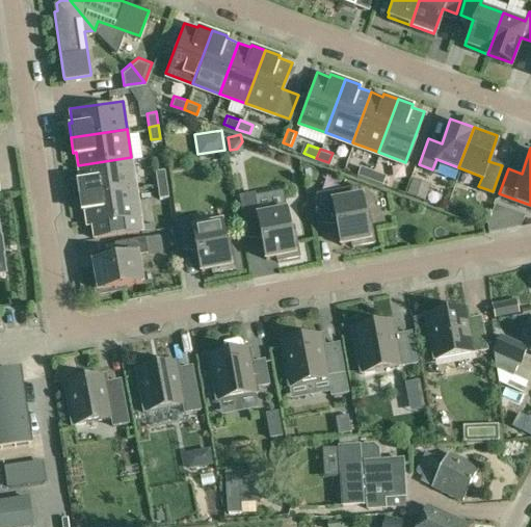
[(77,178),(79,193),(135,185),(131,157),(78,165),(80,178),(77,178)]
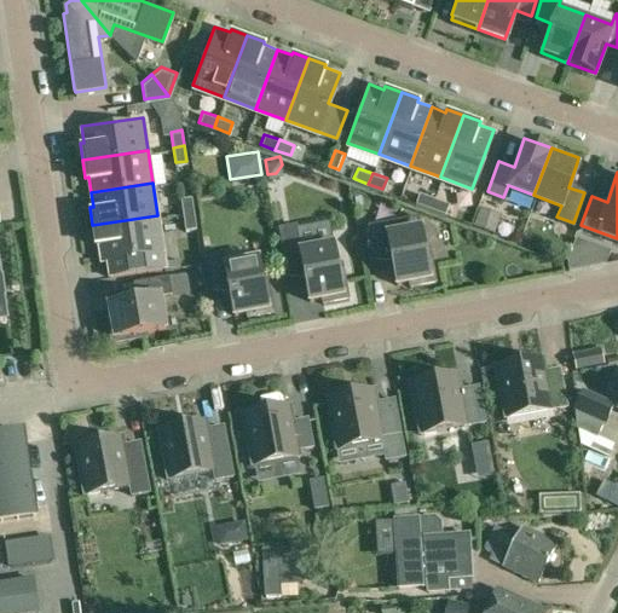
[(415,201),(429,206),(434,196),(419,190),(415,201)]
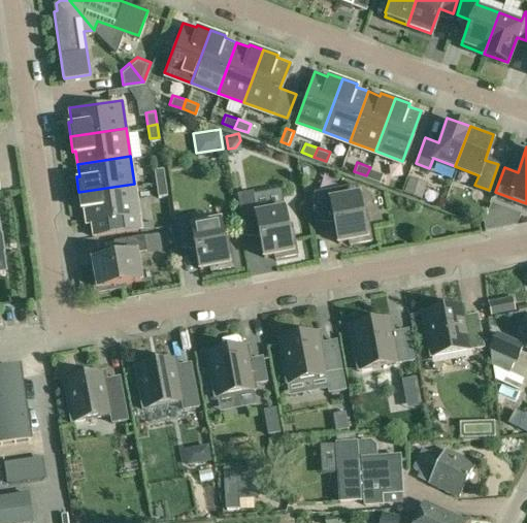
[(154,167),(156,181),(165,180),(163,166),(154,167)]
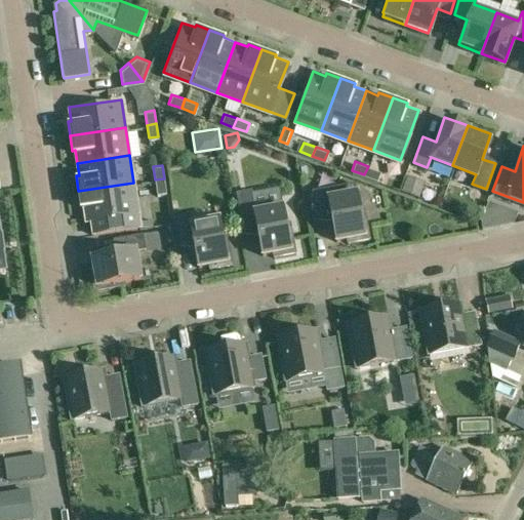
[(368,166),(364,174),(376,180),(380,170),(368,166)]
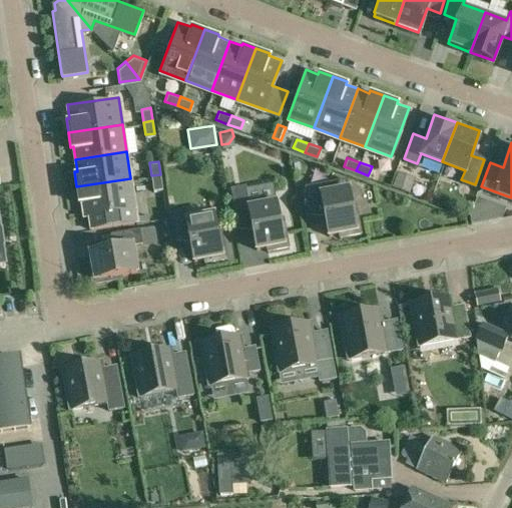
[(398,168),(393,183),(408,189),(413,174),(398,168)]
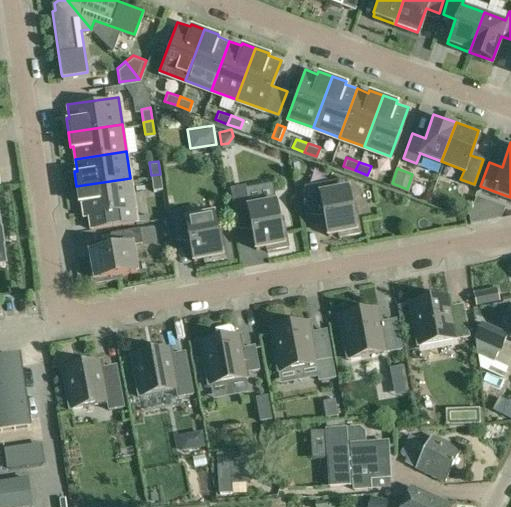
[(160,174),(151,175),(153,188),(162,187),(160,174)]
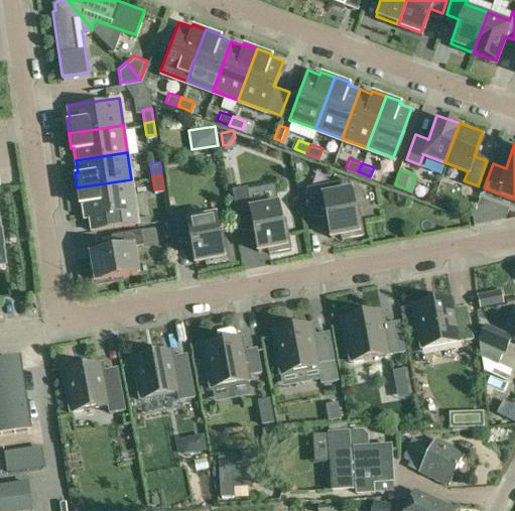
[(340,232),(341,236),(363,232),(357,203),(353,203),(348,177),(306,185),(311,211),(326,209),(330,234),(340,232)]
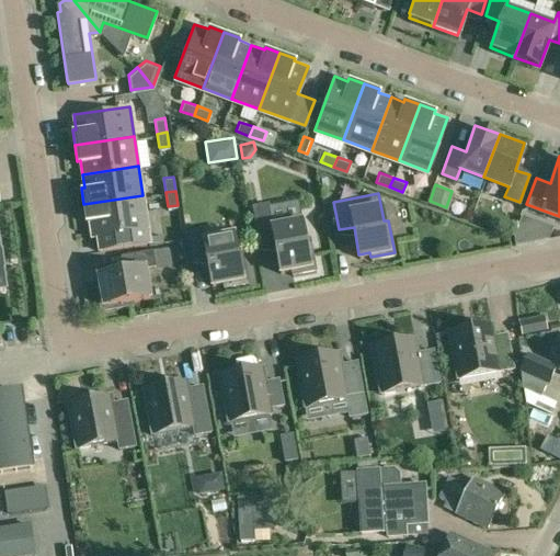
[(143,195),(83,204),(86,219),(89,219),(91,234),(100,233),(102,247),(149,239),(147,226),(143,195)]
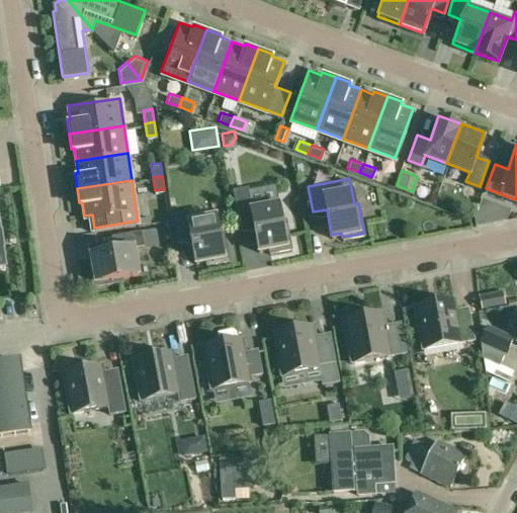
[(268,247),(269,251),(290,247),(285,217),(281,218),(277,196),(250,201),(247,185),(233,187),(240,226),(253,223),(258,249),(268,247)]
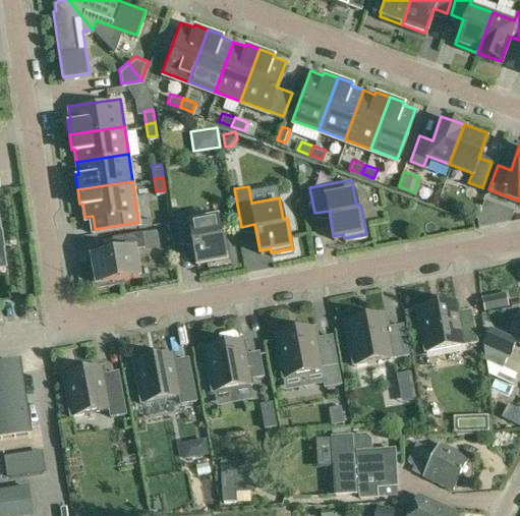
[(207,261),(208,265),(229,261),(224,230),(220,231),(217,215),(189,220),(187,210),(173,213),(178,239),(191,236),(196,263),(207,261)]
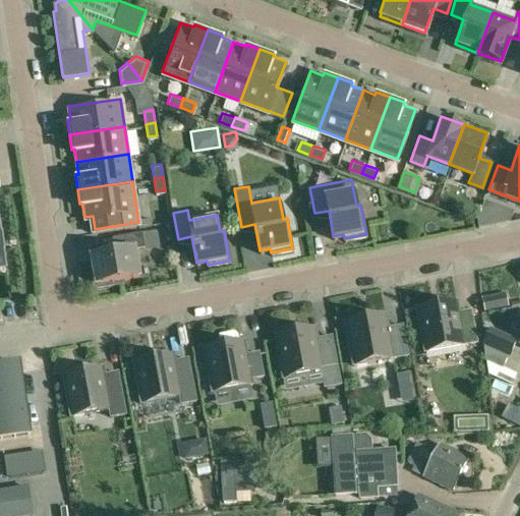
[(158,241),(156,227),(140,230),(143,244),(158,241)]
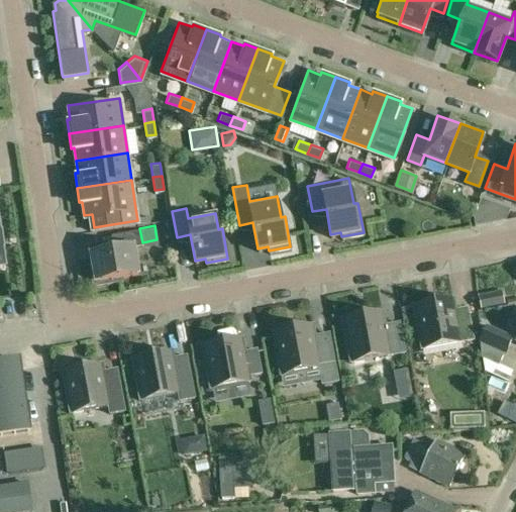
[(92,262),(88,262),(92,284),(122,279),(121,275),(137,272),(132,244),(142,242),(139,228),(113,232),(116,246),(91,250),(92,262)]
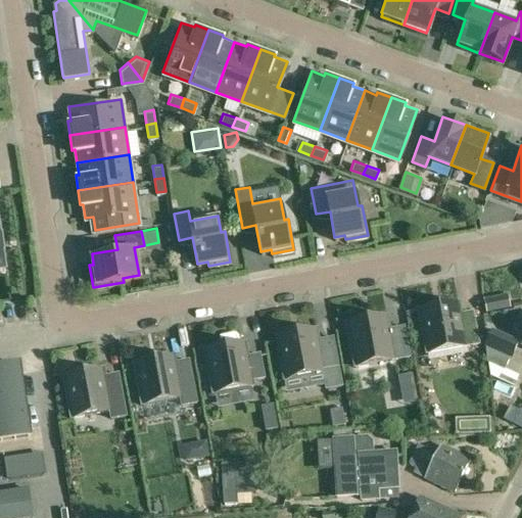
[(509,305),(506,293),(482,298),(485,311),(509,305)]
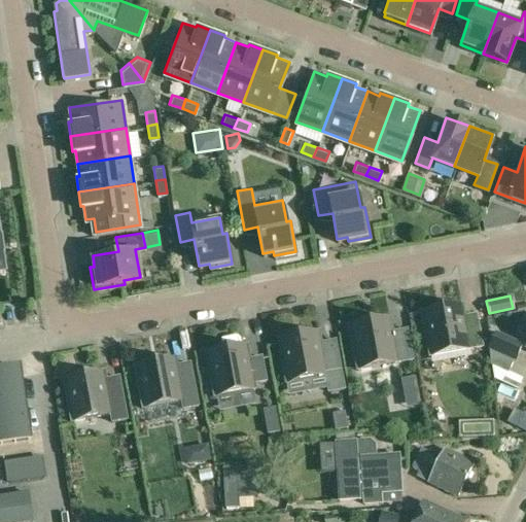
[(453,305),(413,312),(420,355),(475,345),(467,310),(454,313),(453,305)]
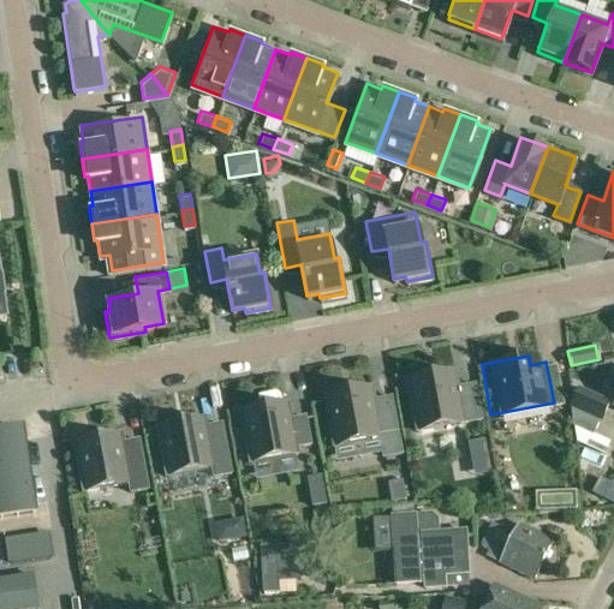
[(455,365),(405,375),(415,429),(465,418),(465,417),(480,415),(474,382),(459,384),(455,365)]
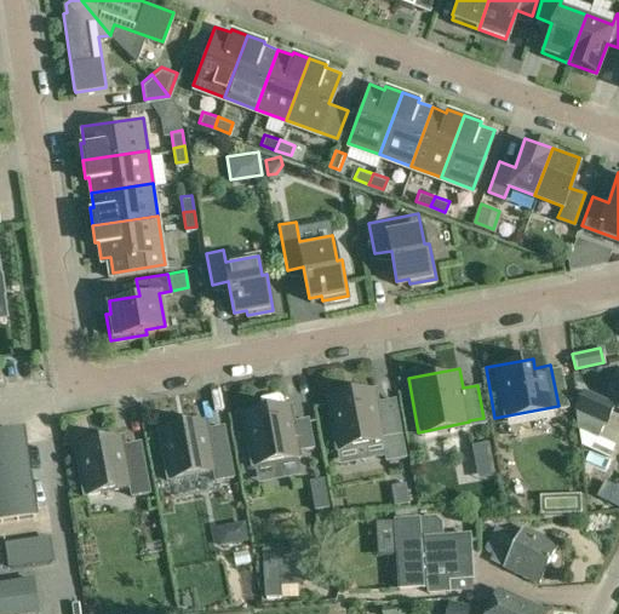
[(376,384),(324,394),(334,447),(382,439),(385,457),(405,453),(394,396),(378,399),(376,384)]
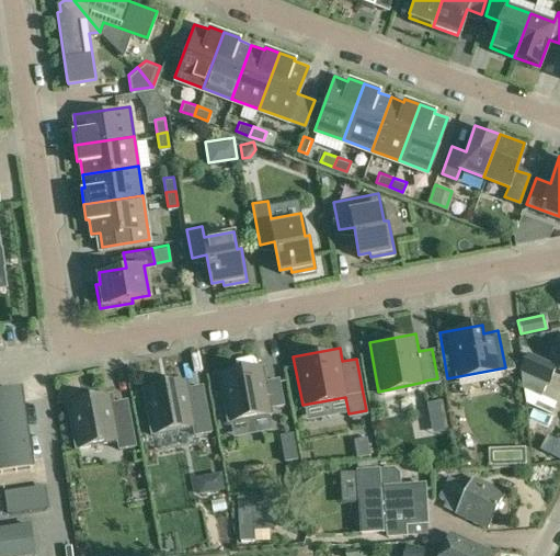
[(529,352),(522,369),(550,381),(557,364),(529,352)]
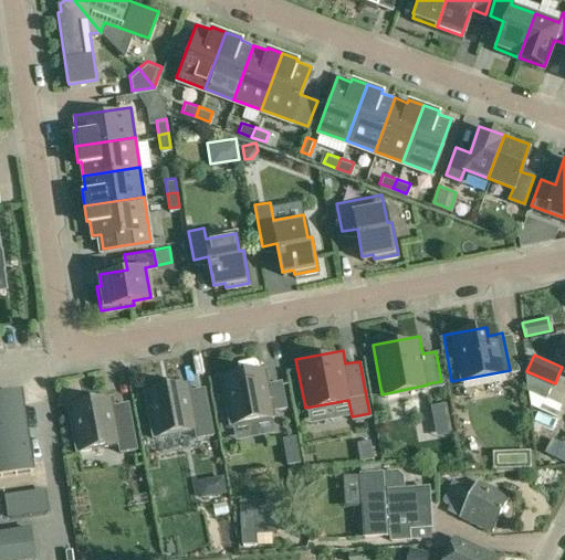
[(273,414),(272,408),(285,404),(280,379),(268,381),(264,366),(221,374),(230,422),(273,414)]
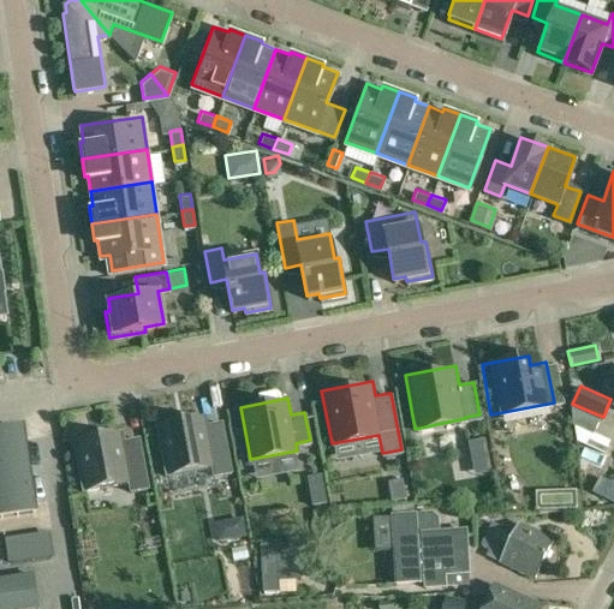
[(156,423),(166,472),(210,464),(213,472),(231,470),(221,419),(206,423),(203,413),(156,423)]
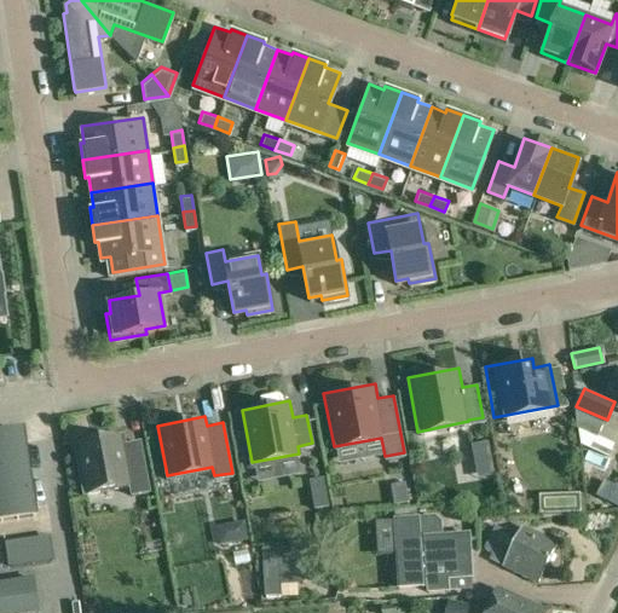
[(74,441),(84,491),(130,483),(131,491),(149,487),(139,439),(123,441),(122,432),(74,441)]
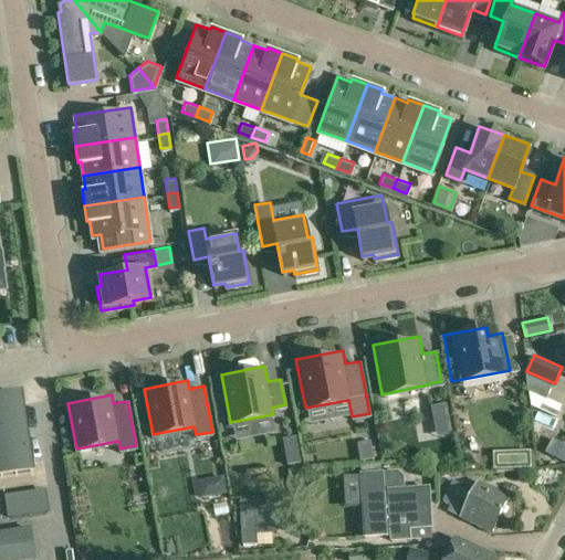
[(0,463),(29,458),(20,400),(0,402),(0,463)]
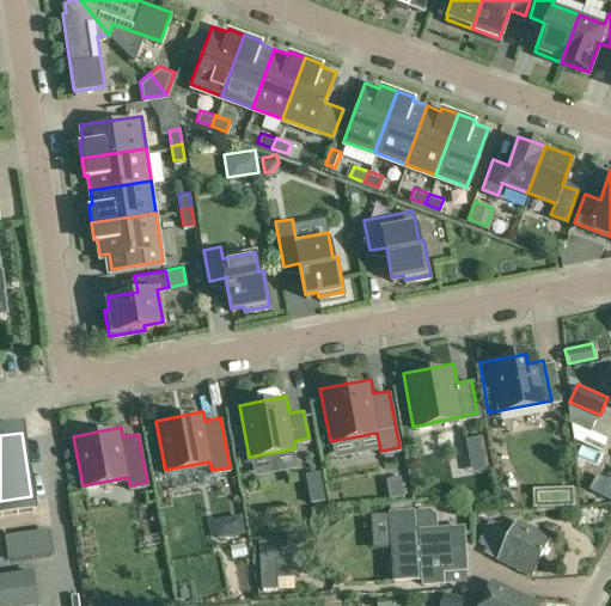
[(481,433),(468,435),(470,452),(484,450),(481,433)]
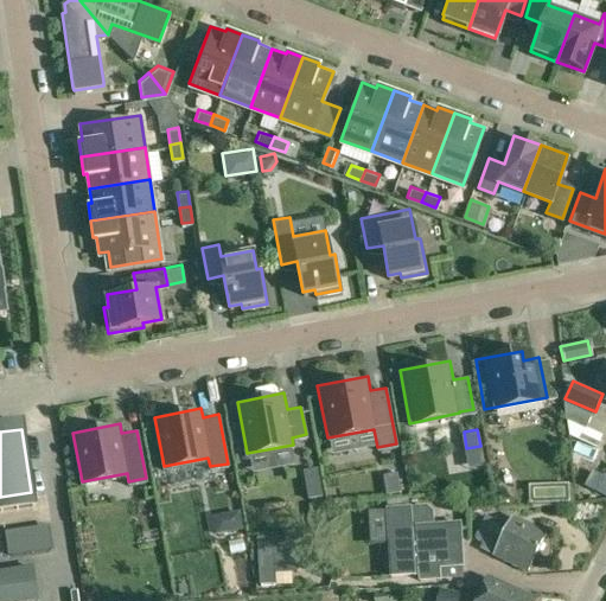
[(316,465),(304,466),(306,480),(318,478),(316,465)]
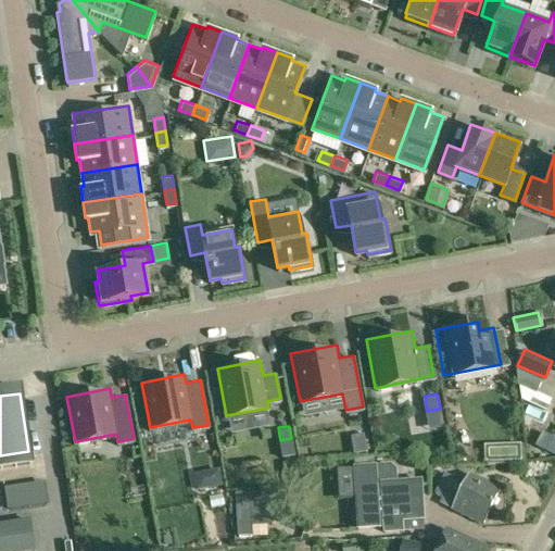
[(363,430),(350,433),(353,450),(366,448),(363,430)]
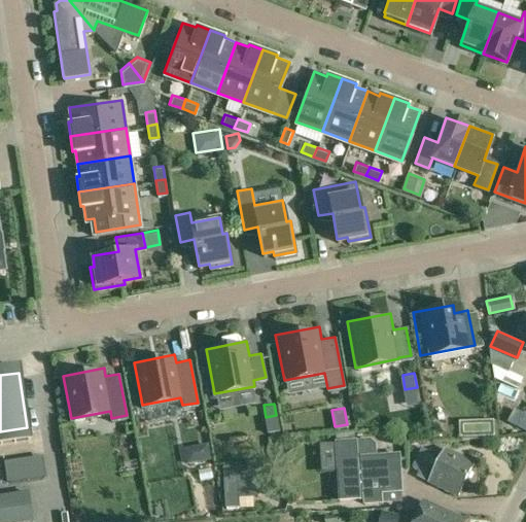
[(491,417),(477,418),(478,435),(491,433),(491,417)]
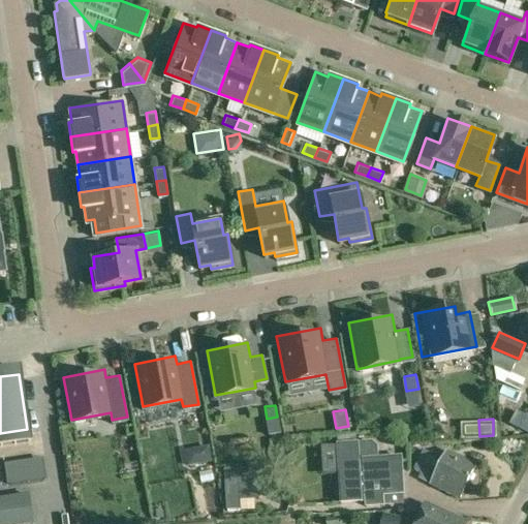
[(371,438),(335,440),(339,500),(366,498),(366,502),(380,502),(379,491),(402,490),(400,454),(377,456),(376,442),(371,438)]
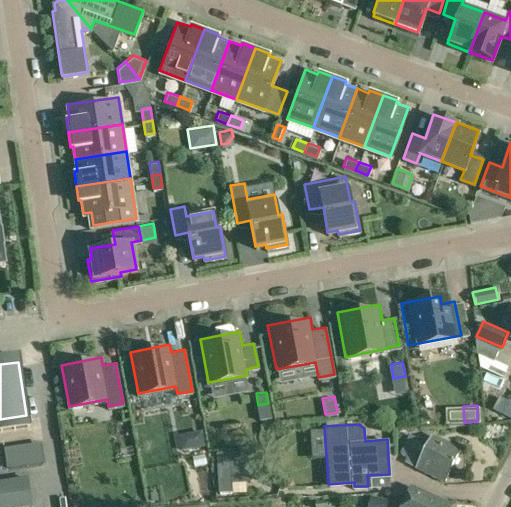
[(416,465),(444,479),(460,448),(432,434),(431,436),(420,430),(416,437),(409,433),(400,450),(408,454),(405,460),(415,465),(416,465)]
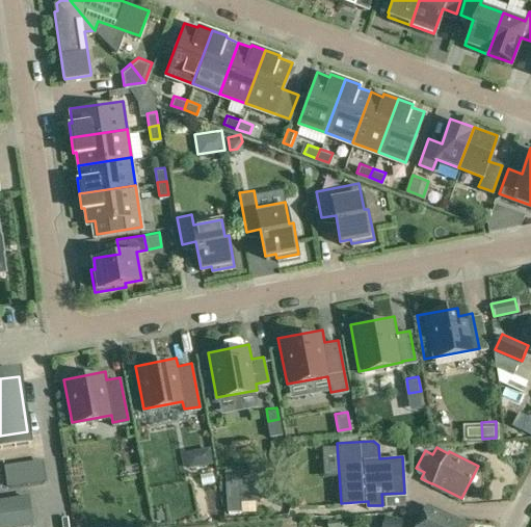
[(42,458),(4,464),(7,482),(45,479),(42,458)]
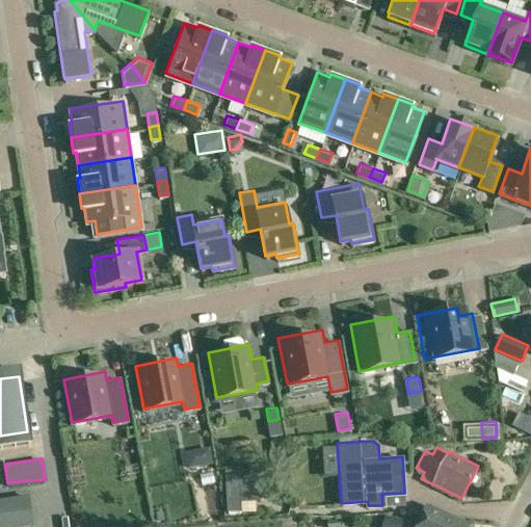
[(237,466),(224,467),(228,508),(240,507),(240,499),(237,466)]
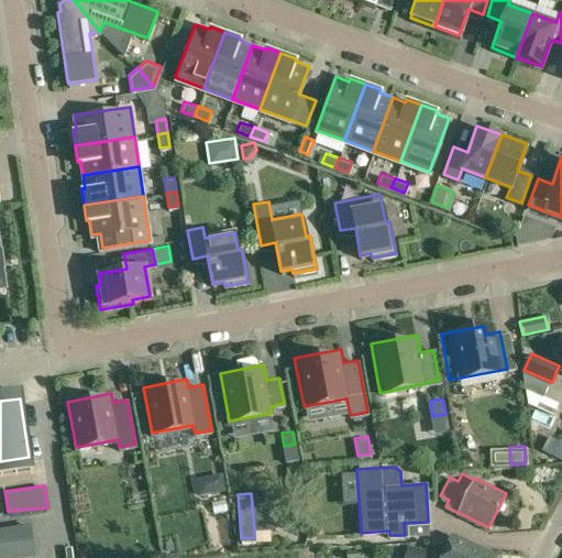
[(0,557),(33,554),(29,523),(0,527),(0,557)]
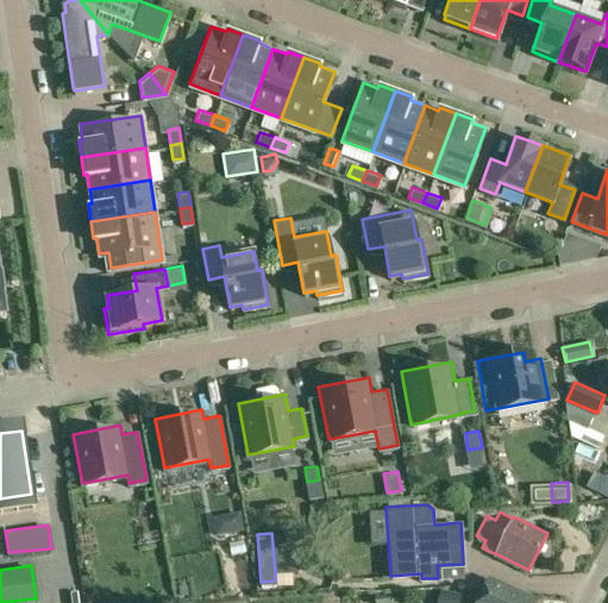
[(534,602),(538,597),(495,578),(488,579),(477,602),(534,602)]
